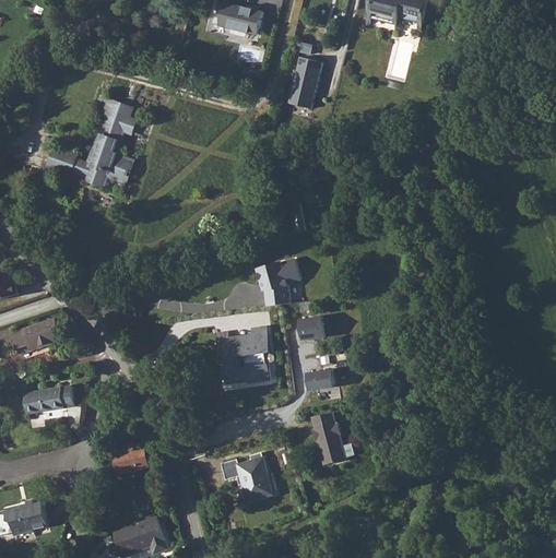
[(371,0),(368,18),(369,18),(395,24),(397,16),(416,22),(421,22),(425,0),(371,0)]
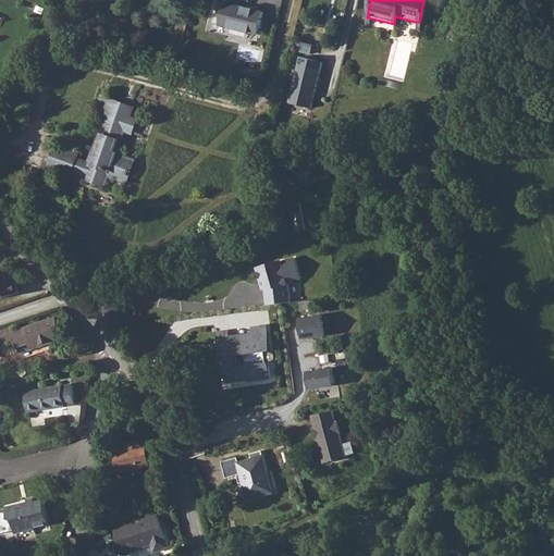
[(222,3),(218,25),(257,35),(262,11),(222,3)]
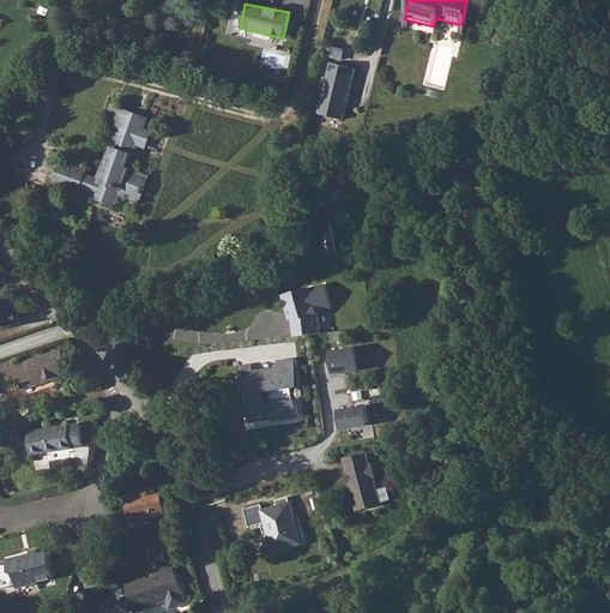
[(328,61),(315,112),(342,119),(355,68),(328,61)]
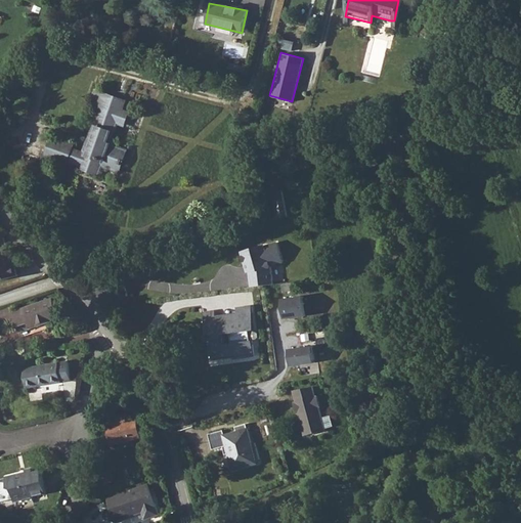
[(49,137),(43,156),(63,163),(64,161),(77,166),(79,166),(79,169),(96,174),(99,166),(116,172),(123,151),(106,145),(115,124),(121,126),(125,114),(120,111),(123,102),(97,93),(93,104),(97,105),(86,138),(87,139),(91,140),(89,146),(87,145),(83,155),(82,154),(69,149),(67,148),(68,144),(49,137)]
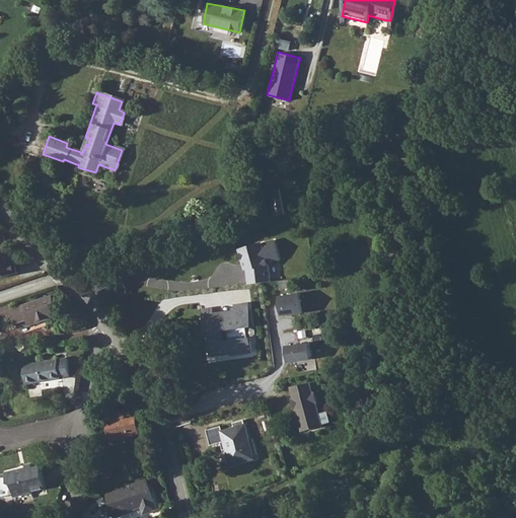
[(278,190),(267,192),(272,217),(282,215),(278,190)]
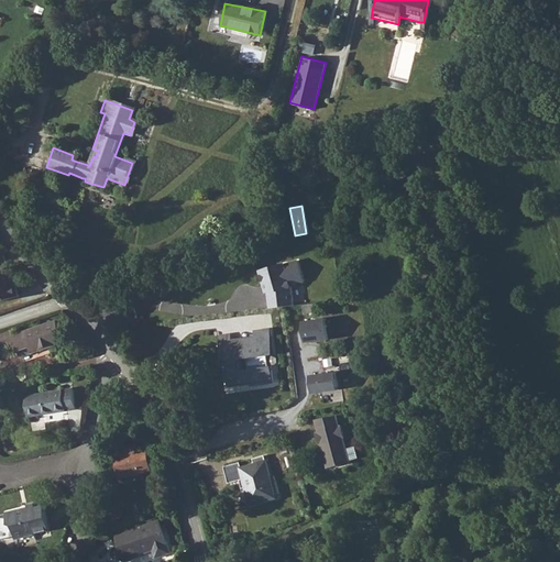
[(282,264),(257,271),(262,286),(263,285),(265,294),(267,309),(292,306),(289,290),(288,286),(302,283),(296,262),(283,265),(282,264)]
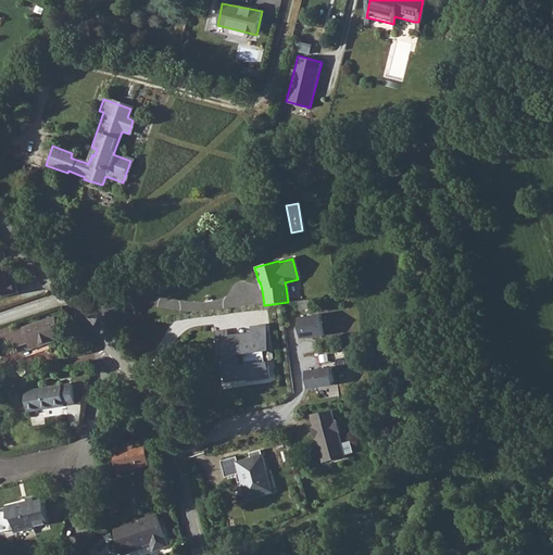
[(0,297),(15,294),(12,281),(2,284),(0,275),(0,297)]
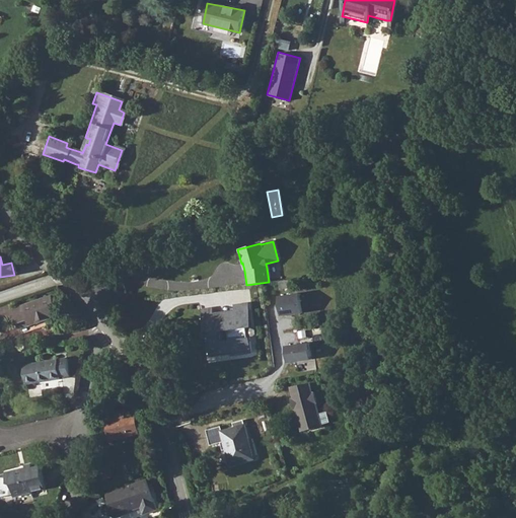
[(299,293),(279,296),(281,317),(303,314),(299,293)]
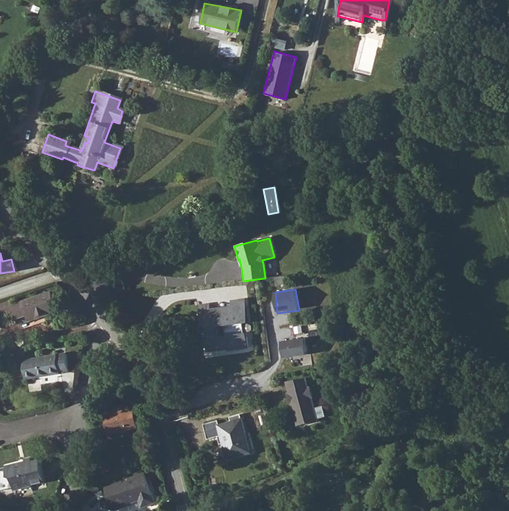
[(13,320),(25,315),(27,321),(54,311),(48,292),(9,306),(7,301),(0,303),(0,319),(3,318),(2,316),(10,312),(13,320)]
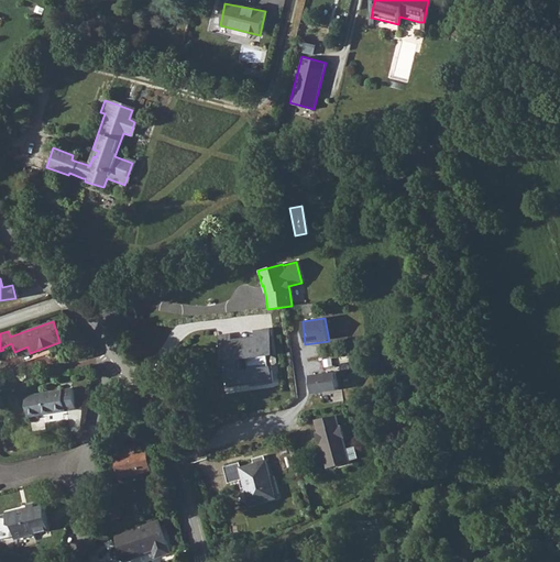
[(265,355),(271,355),(268,330),(252,332),(252,339),(246,339),(237,340),(238,348),(230,349),(229,341),(217,346),(220,366),(222,366),(224,386),(259,382),(259,383),(264,383),(271,382),(270,366),(266,367),(265,355)]
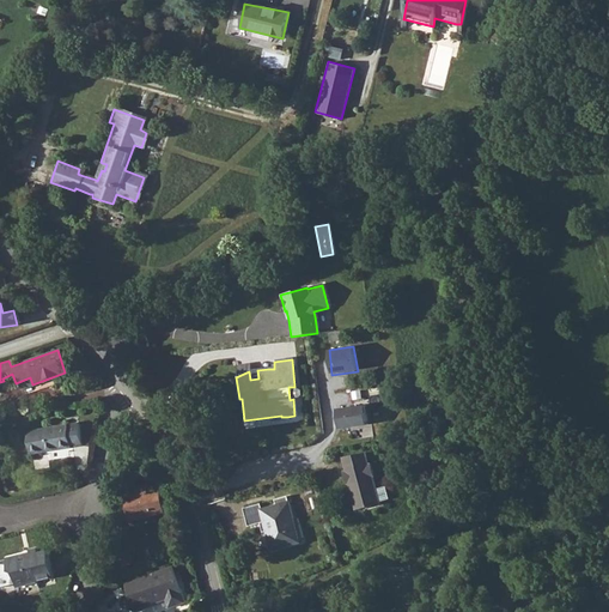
[(248,365),(235,367),(236,377),(249,371),(248,365)]
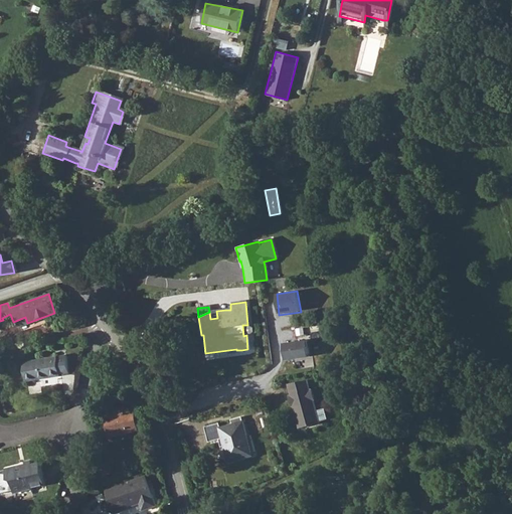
[(305,341),(283,343),(285,360),(308,357),(305,341)]
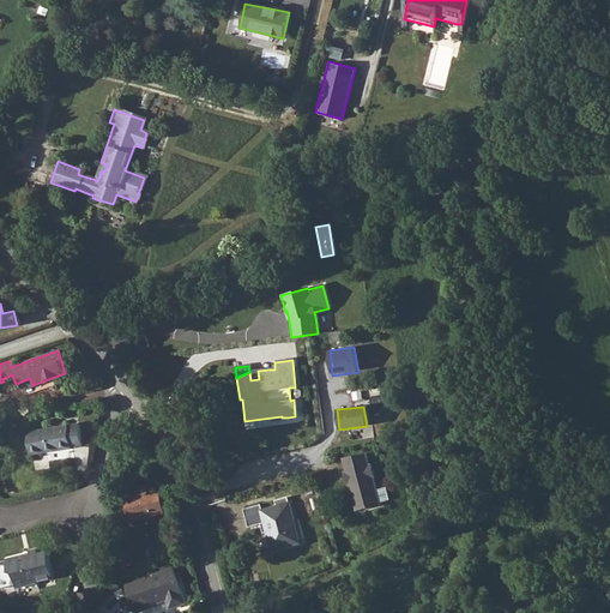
[(77,426),(24,433),(28,455),(80,446),(77,426)]
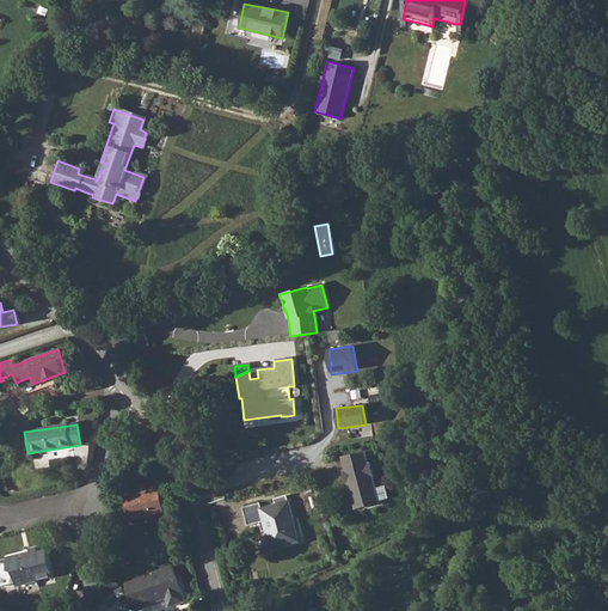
[(362,454),(338,458),(342,472),(339,472),(343,486),(345,486),(349,498),(351,498),(355,511),(376,503),(369,477),(370,476),(367,464),(364,464),(362,454)]
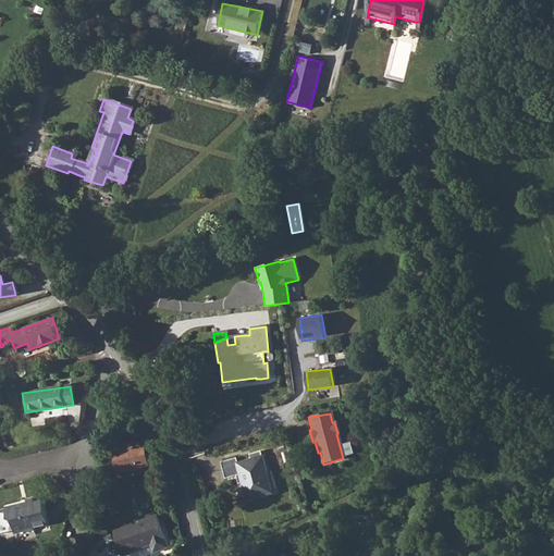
[(117,452),(112,454),(117,473),(147,467),(143,446),(134,448),(117,452)]
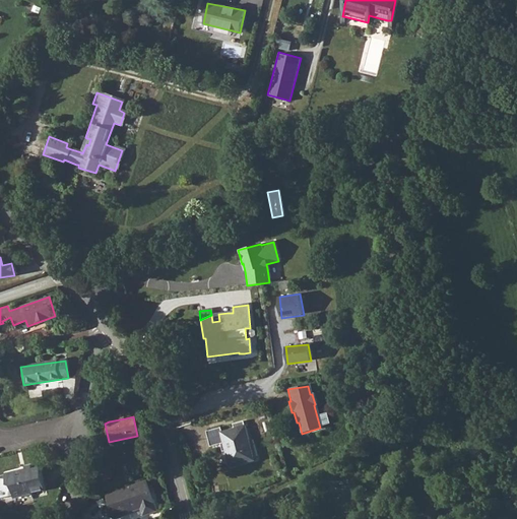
[(216,430),(205,433),(211,447),(216,446),(219,445),(222,452),(227,469),(245,463),(244,461),(252,459),(248,442),(245,443),(240,424),(229,427),(230,433),(227,433),(227,432),(217,435),(216,430)]
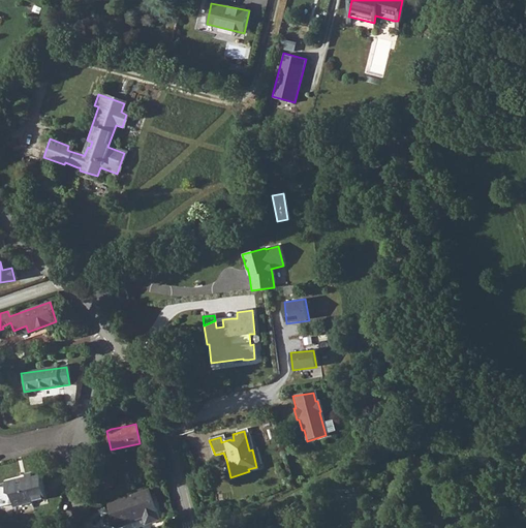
[(209,440),(206,440),(210,457),(215,455),(209,440)]
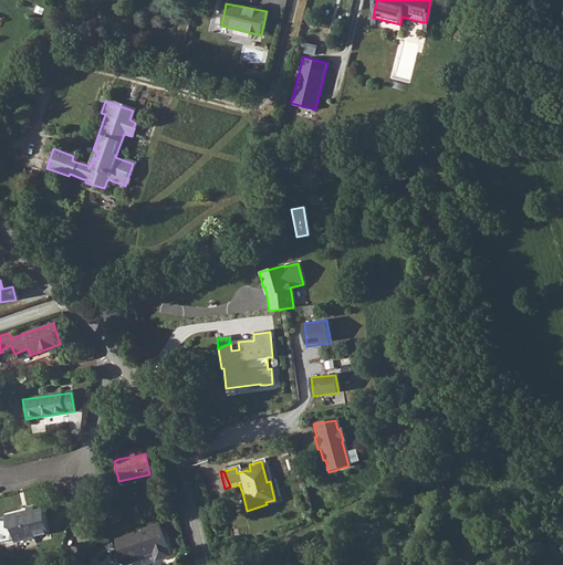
[(104,506),(98,540),(107,541),(110,524),(117,525),(121,509),(104,506)]
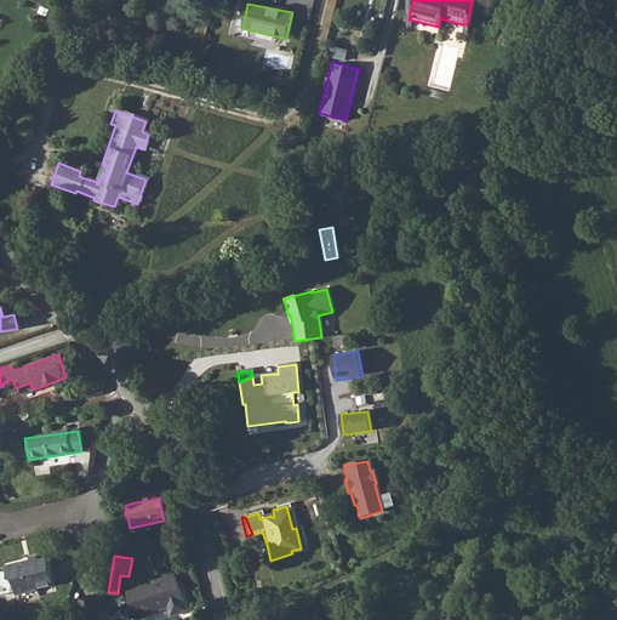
[(22,562),(4,567),(6,579),(13,580),(17,595),(53,586),(46,559),(36,562),(36,558),(28,559),(29,563),(24,564),(22,562)]
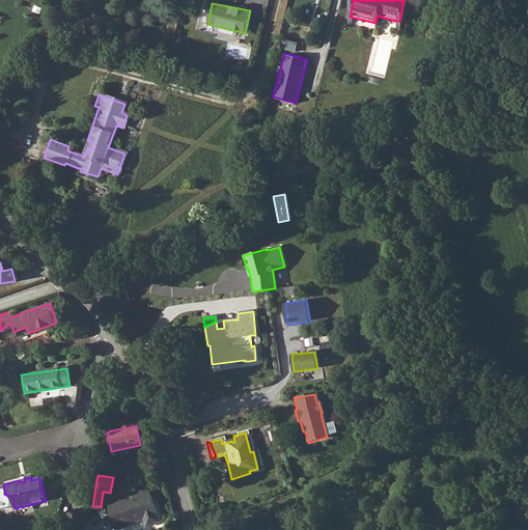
[(143,492),(106,505),(116,529),(118,529),(139,521),(142,529),(155,524),(143,492)]
